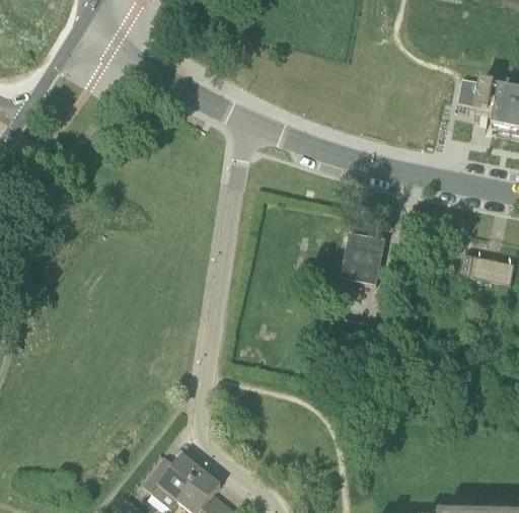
[(489,110),(492,88),(494,82),(480,80),(480,81),(462,77),(457,102),(475,105),(475,106),(489,110)]
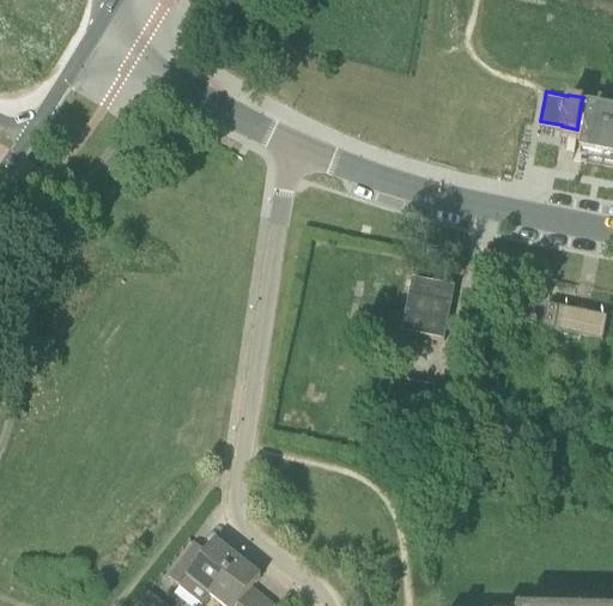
[(612,110),(590,107),(583,146),(582,151),(612,156),(612,110)]
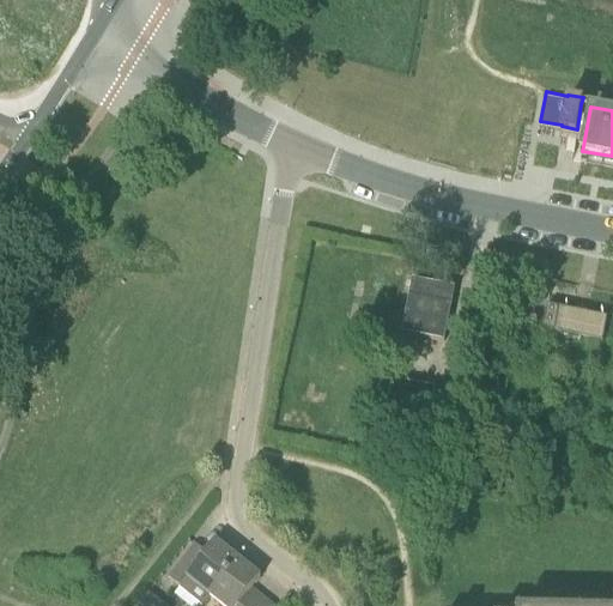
[(444,335),(455,283),(413,274),(402,328),(444,335)]
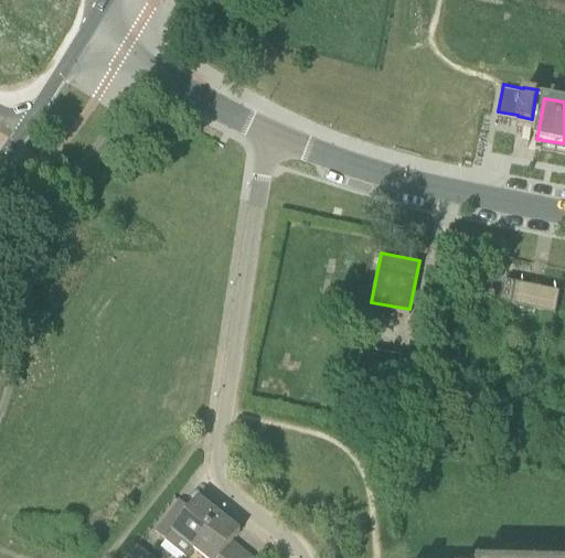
[(515,279),(504,277),(500,298),(511,300),(515,279)]
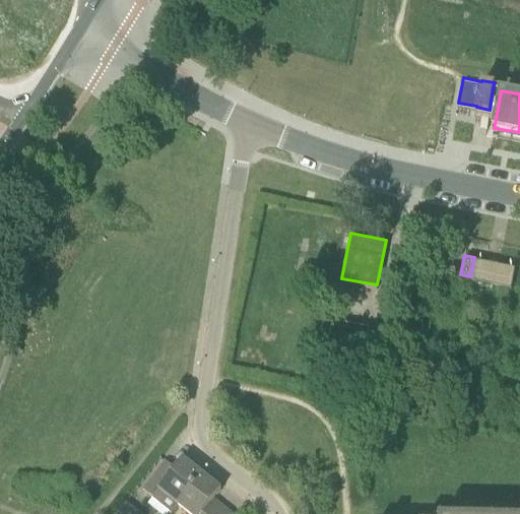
[(513,401),(519,367),(519,265),(516,265),(474,257),(470,276),(460,274),(439,269),(416,382),(513,401)]
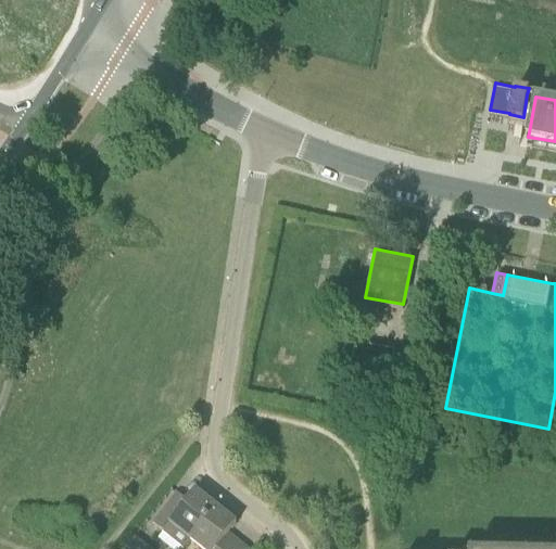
[(153,519),(164,527),(164,528),(184,544),(190,535),(216,502),(196,486),(188,496),(177,488),(153,519)]
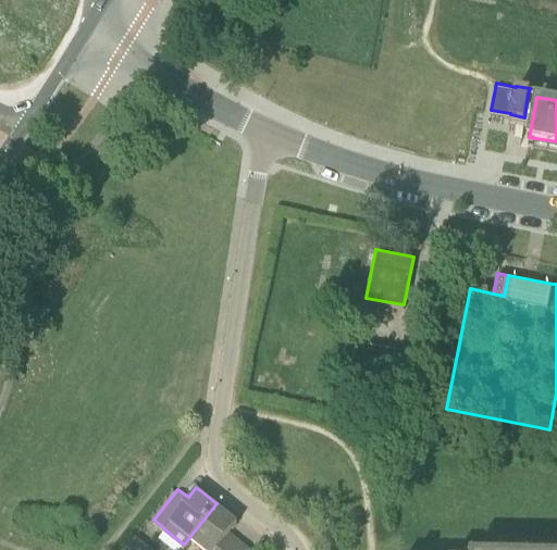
[(229,530),(237,520),(217,503),(190,536),(207,549),(240,549),(249,546),(229,530)]
